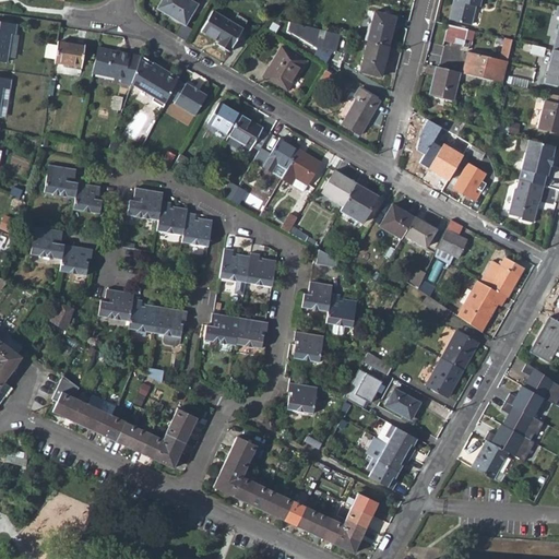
[(191,0),(161,0),(157,6),(170,13),(169,14),(185,24),(197,3),(191,0)]
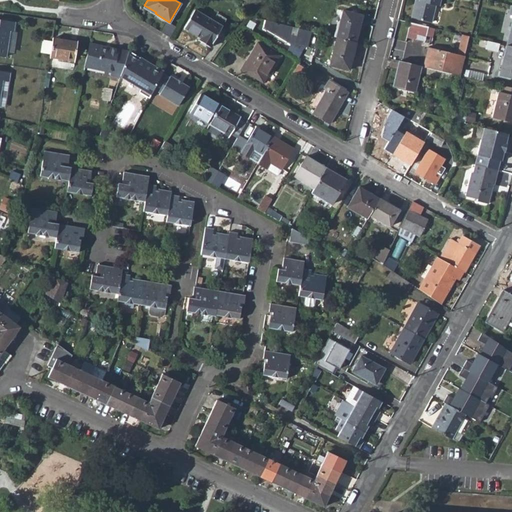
[(255,0),(252,5),(258,9),(266,1),(263,0),(255,0)]
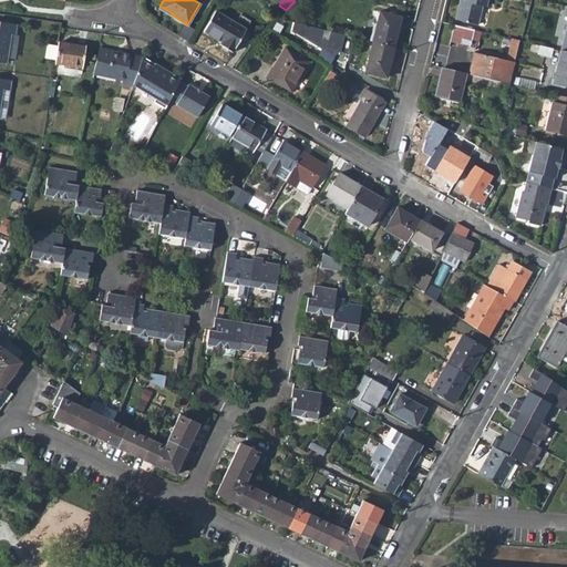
[(485,6),(485,0),(457,0),(454,18),(477,23),(482,4),(485,6)]
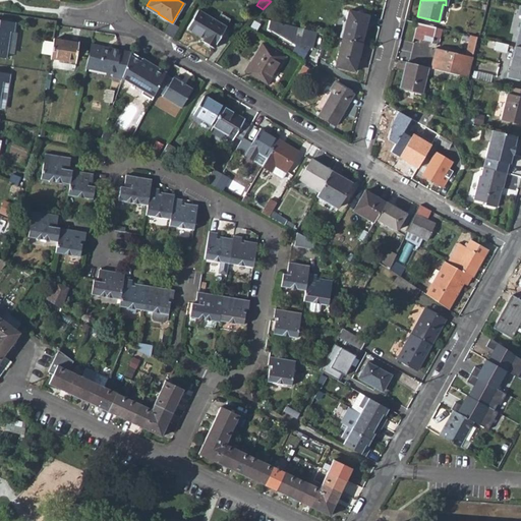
[(349,9),(342,38),(362,43),(368,14),(349,9)]
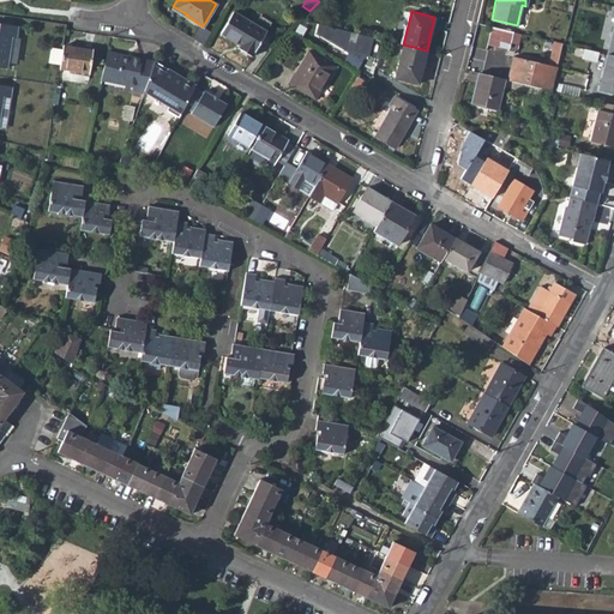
[(234,12),(222,35),(239,44),(238,47),(252,55),(265,30),(234,12)]
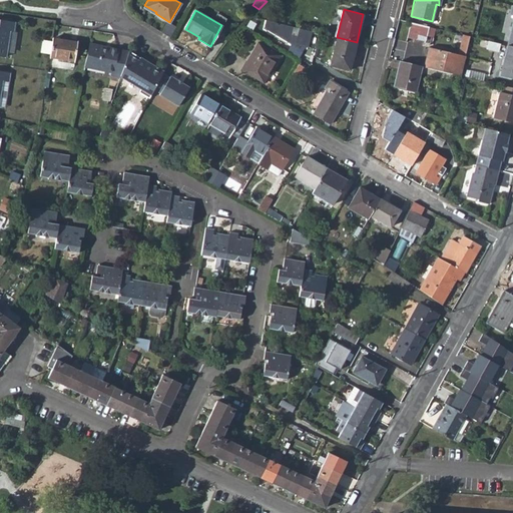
[(0,54),(6,56),(10,30),(13,31),(14,21),(0,18),(0,54)]
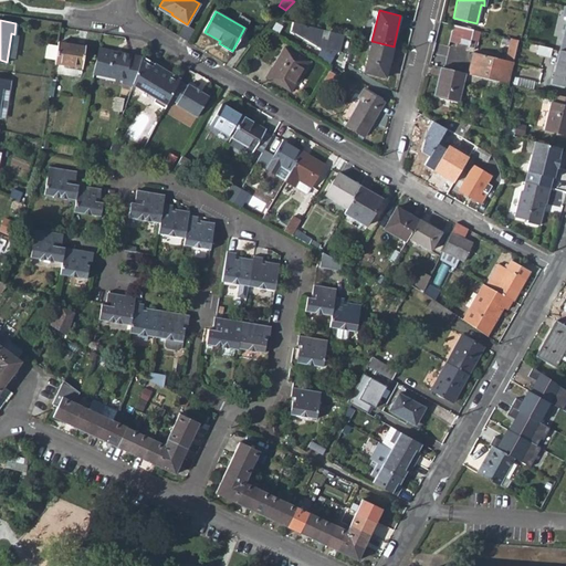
[(342,49),(345,33),(327,29),(294,21),(290,38),(342,49)]
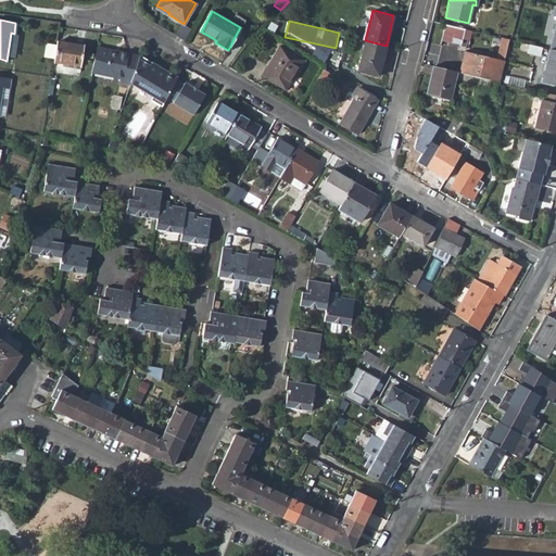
[(464,28),(443,24),(440,39),(449,42),(451,37),(460,39),(464,28)]
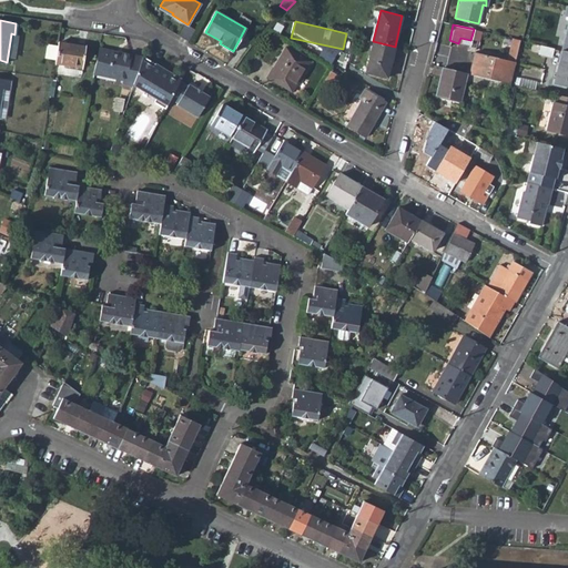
[(85,46),(59,41),(54,64),(81,69),(85,46)]
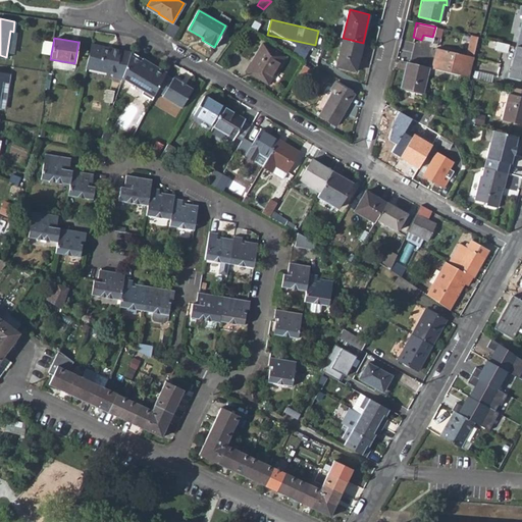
[(355,72),(363,43),(343,38),(334,67),(355,72)]
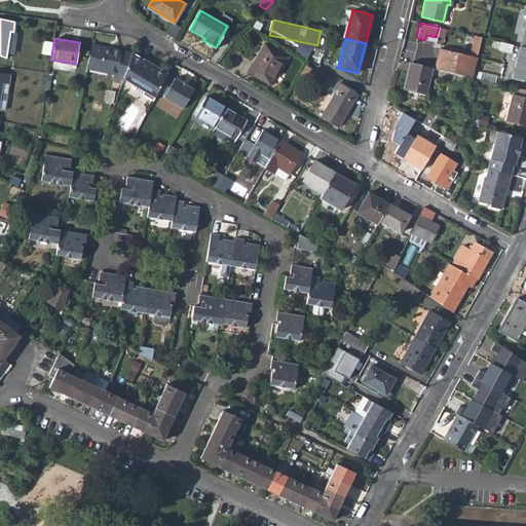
[(480,43),(473,42),(470,57),(476,58),(480,43)]
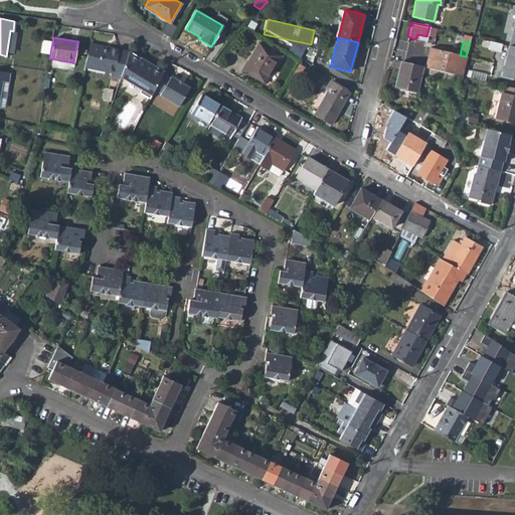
[(130,52),(111,48),(110,51),(103,48),(104,46),(90,42),(86,64),(112,70),(111,73),(121,77),(130,52)]
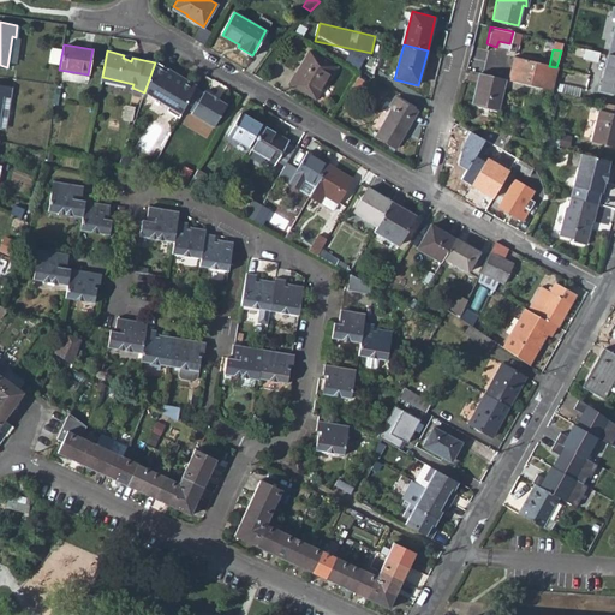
[(308,51),(290,83),(317,100),(335,66),(308,51)]
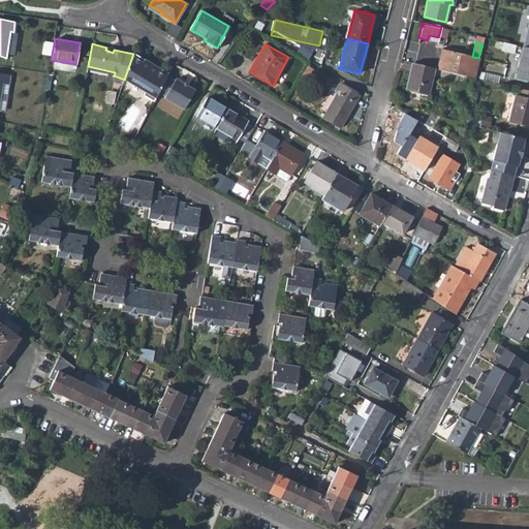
[(528,80),(528,48),(523,47),(516,76),(528,80)]
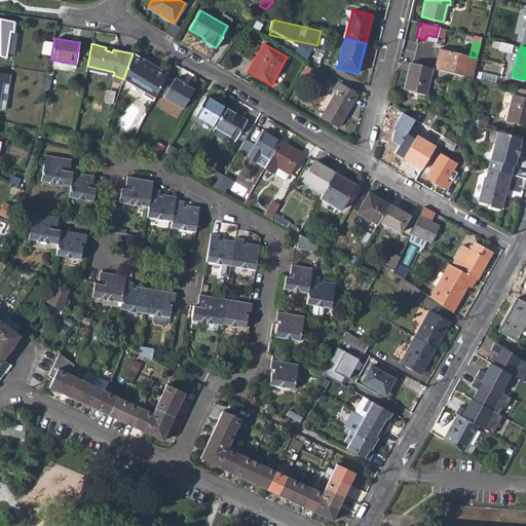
[(439,48),(434,68),(463,75),(472,77),(476,58),(470,57),(439,48)]
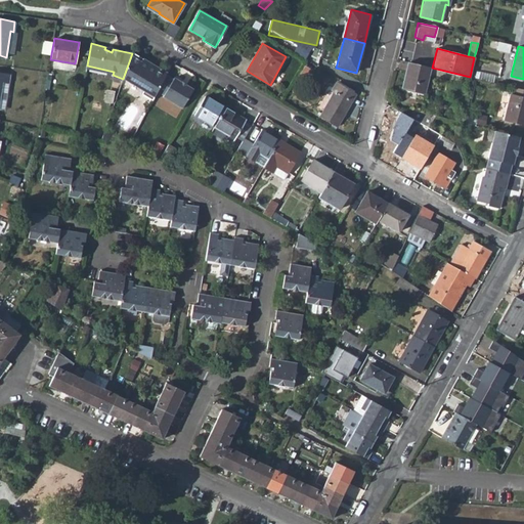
[(123,80),(144,92),(142,97),(151,102),(157,93),(166,76),(167,74),(132,53),(123,79),(123,80)]
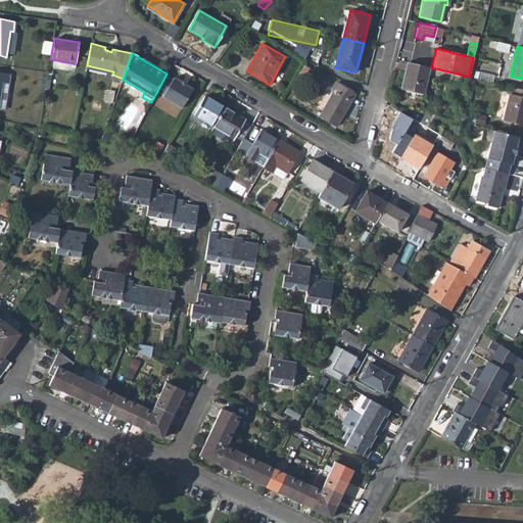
[(460,80),(461,75),(431,67),(407,62),(400,88),(423,93),(428,73),(460,80)]
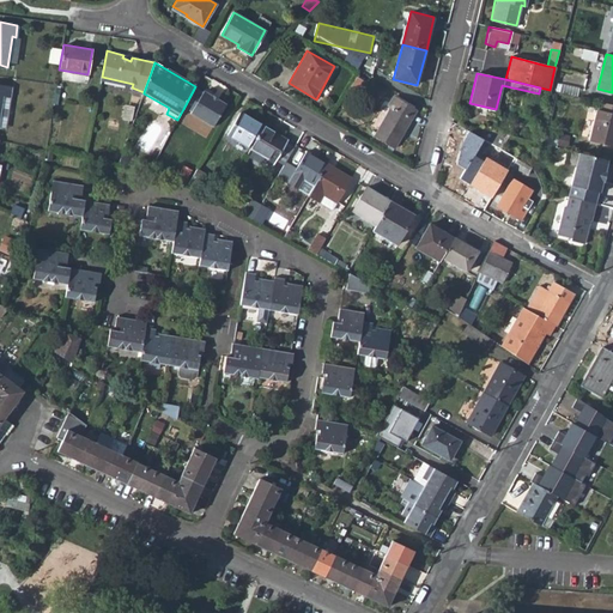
[(364,80),(356,76),(347,90),(357,95),(364,80)]
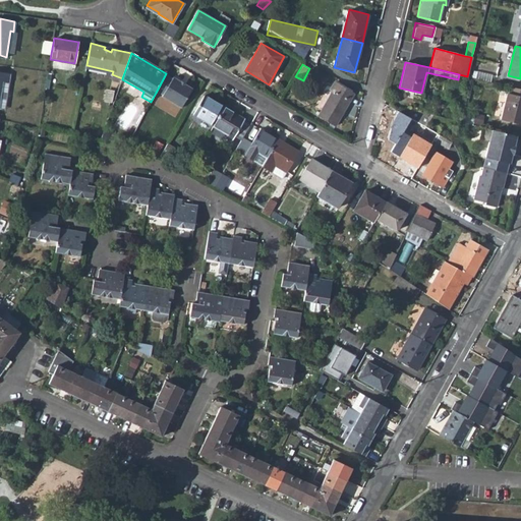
[(472,70),(471,77),(472,77),(482,80),(489,82),(490,75),(472,70)]
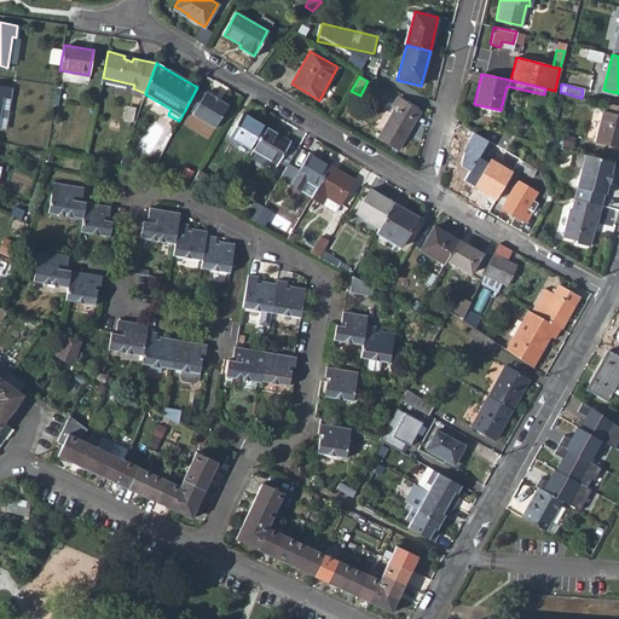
[(0,128),(6,129),(12,86),(0,85),(0,128)]
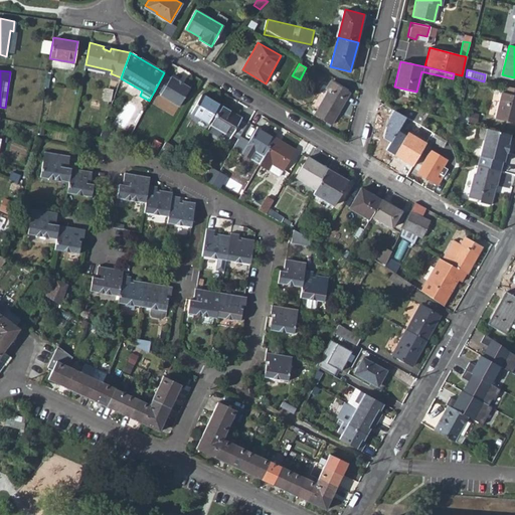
[(159,98),(179,108),(190,89),(171,76),(170,78),(163,74),(154,92),(161,96),(159,98)]
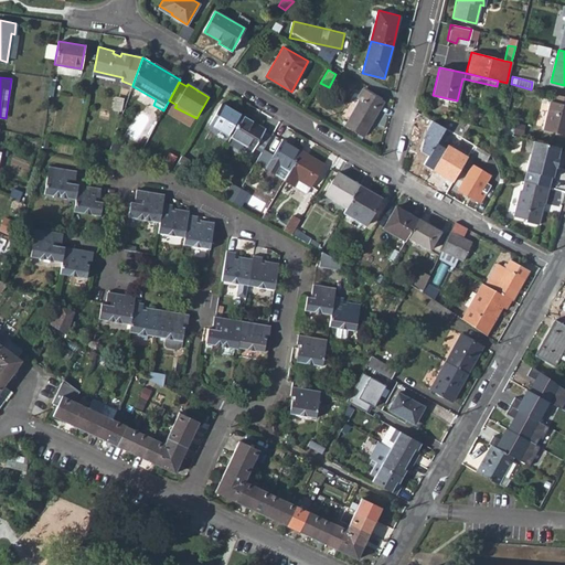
[(360,98),(344,126),(363,137),(384,100),(362,88),(358,96),(360,98)]
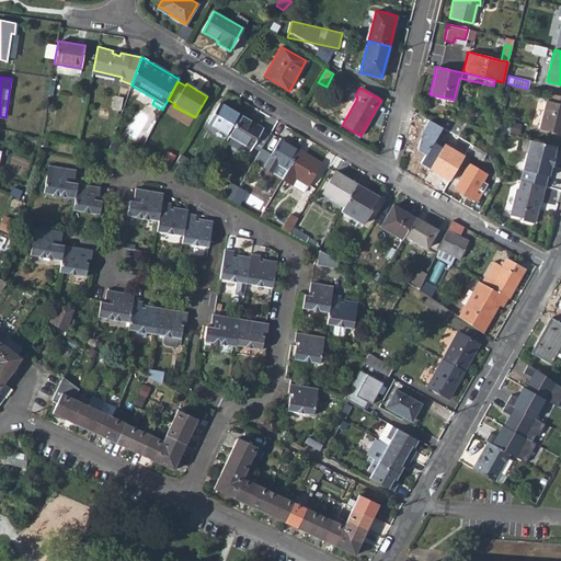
[(560,96),(548,93),(547,100),(545,100),(539,129),(560,134),(560,96)]
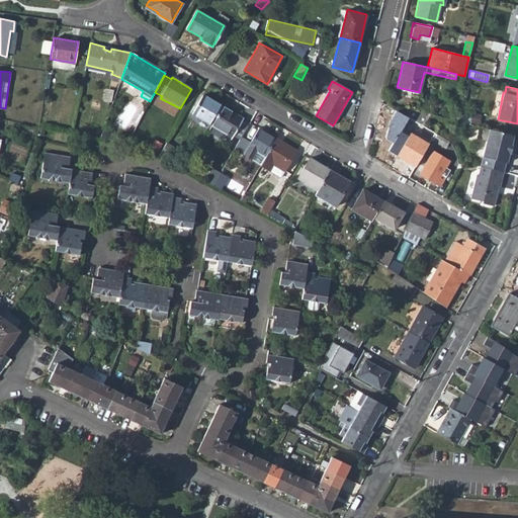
[(192,112),(212,124),(223,106),(202,95),(192,112)]
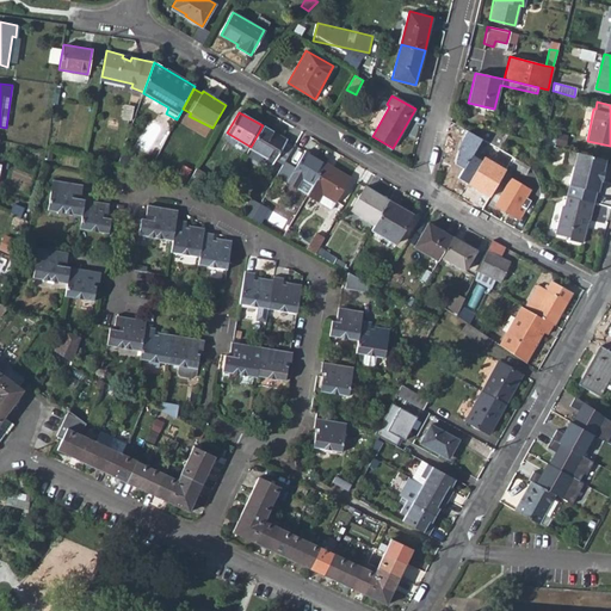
[(525,174),(529,167),(499,149),(477,137),(450,121),(448,130),(525,174)]
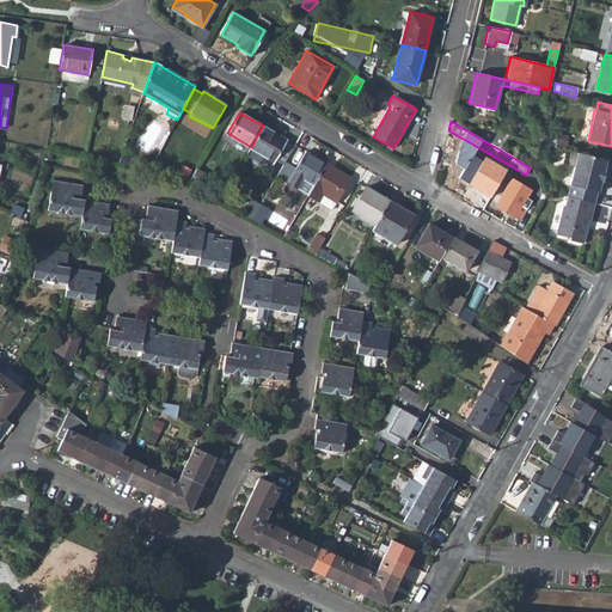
[(286,140),(263,126),(251,147),(267,157),(264,160),(271,165),(286,140)]
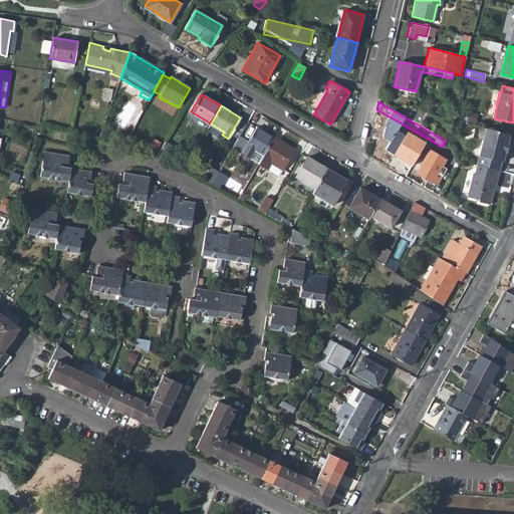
[(427,113),(404,107),(402,115),(420,125),(427,113)]
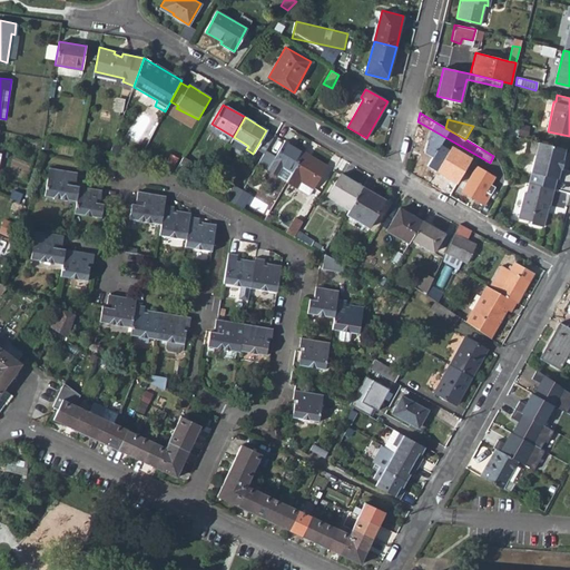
[(532,154),(526,182),(551,188),(554,177),(557,177),(563,148),(526,139),(522,151),(532,154)]
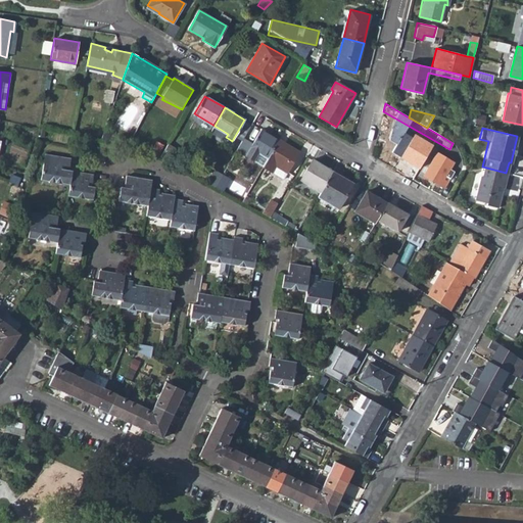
[(260,129),(245,154),(264,165),(268,156),(279,139),(260,129)]
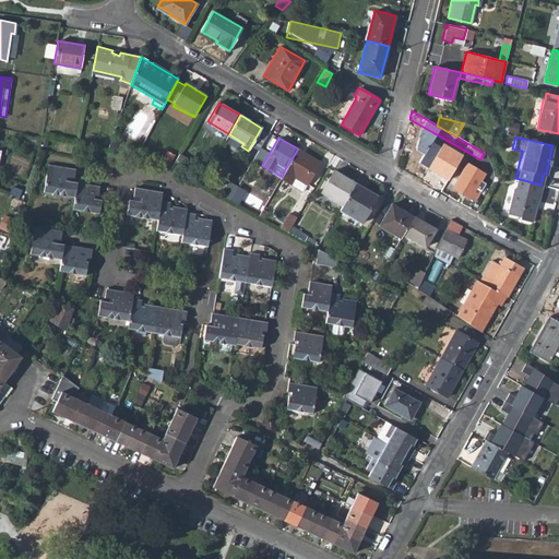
[(320,162),(298,149),(286,167),(309,180),(320,162)]
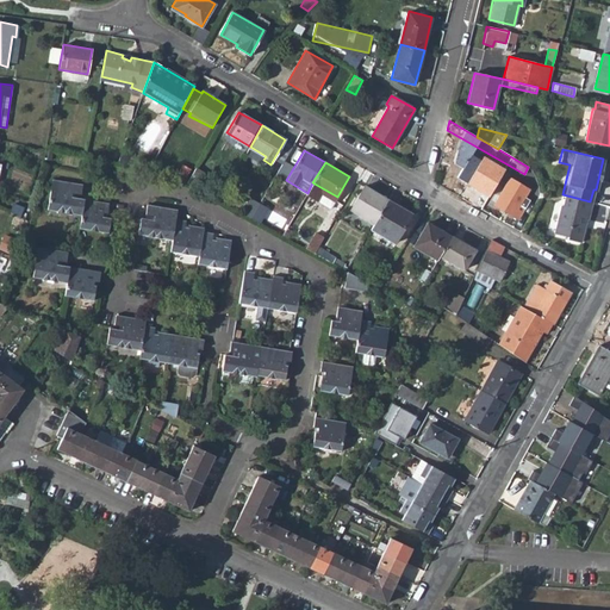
[(205,172),(195,167),(187,181),(197,187),(205,172)]
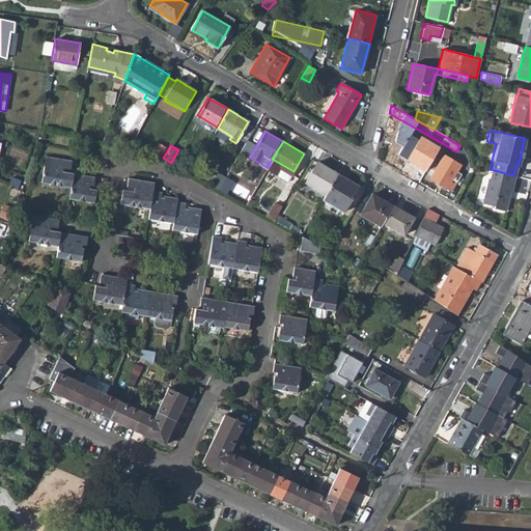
[(444,155),(429,177),(450,190),(456,179),(452,177),(459,165),(444,155)]
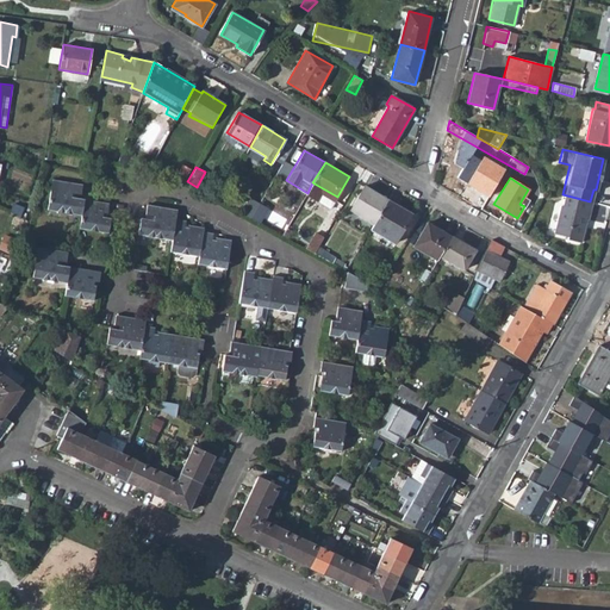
[(82,215),(85,198),(73,195),(73,192),(81,193),(82,187),(82,184),(54,179),(49,209),(82,215)]
